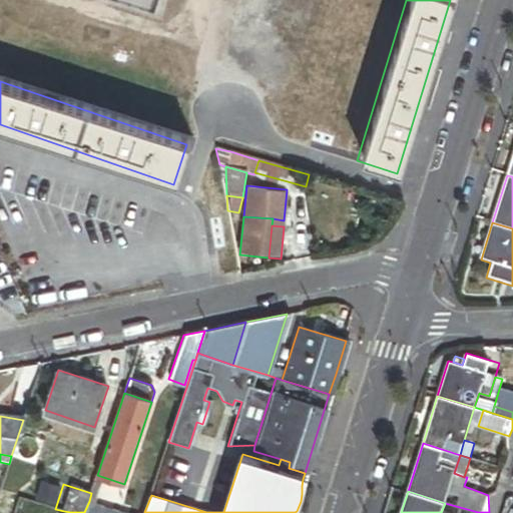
[(84,512),(127,512),(89,501),(84,512)]
